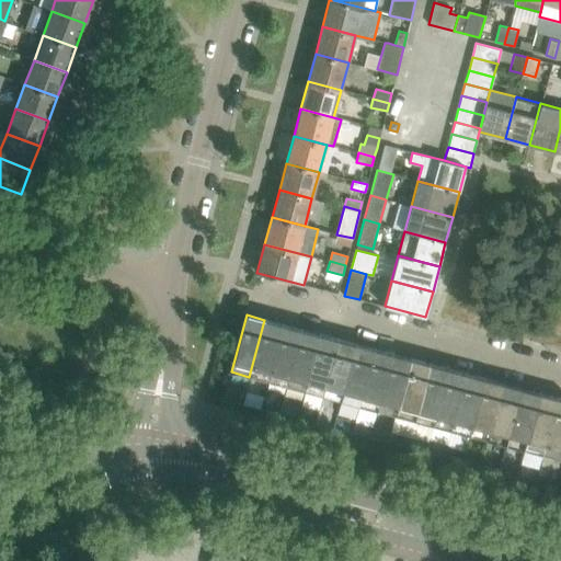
[(249,377),(267,381),(283,324),(264,320),(249,377)]
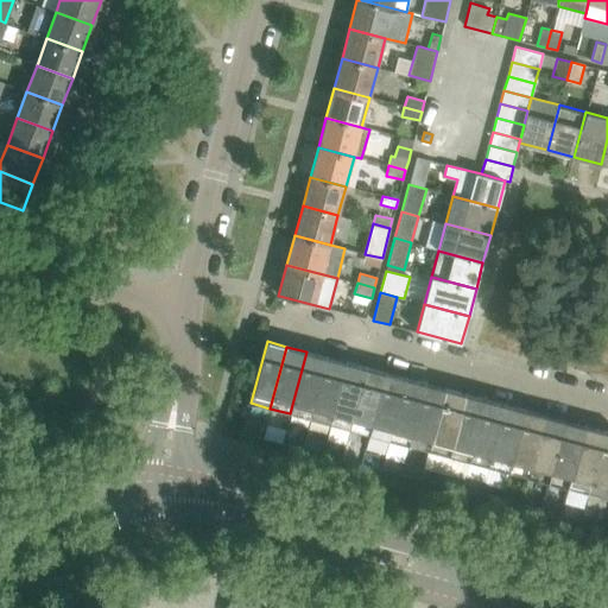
[(306,352),(290,413),(310,419),(327,358),(306,352)]
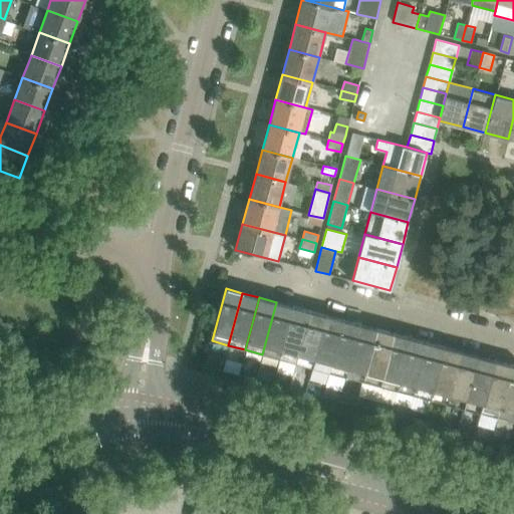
[(262,354),(279,358),(293,306),(276,302),(262,354)]
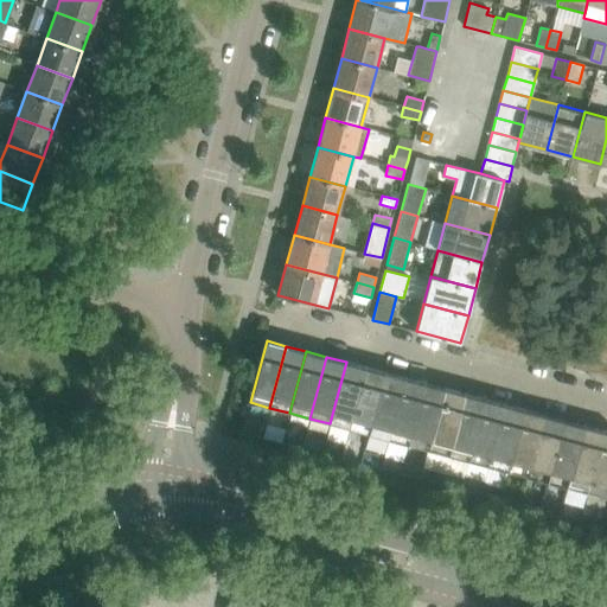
[(330,423),(349,429),(365,366),(346,362),(330,423)]
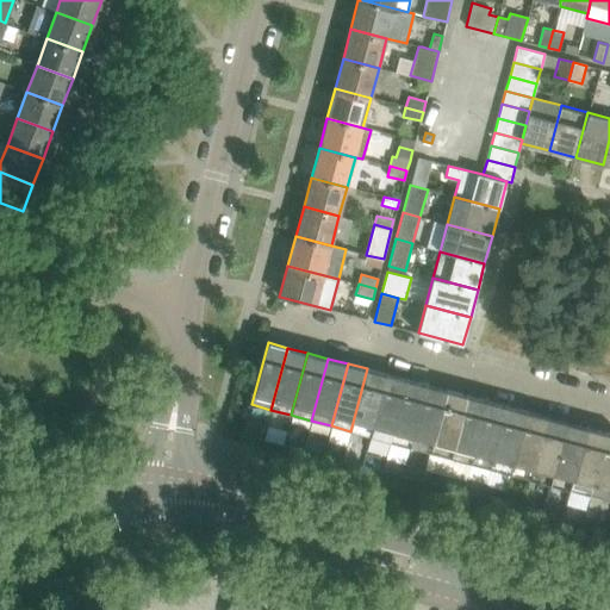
[(350,431),(371,436),(387,374),(367,368),(350,431)]
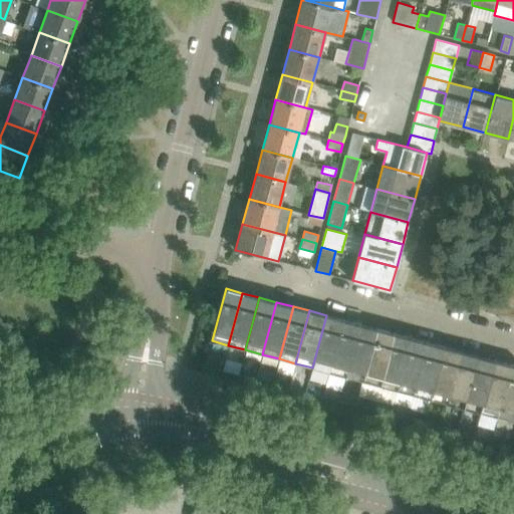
[(326,315),(312,367),(329,372),(343,319),(326,315)]
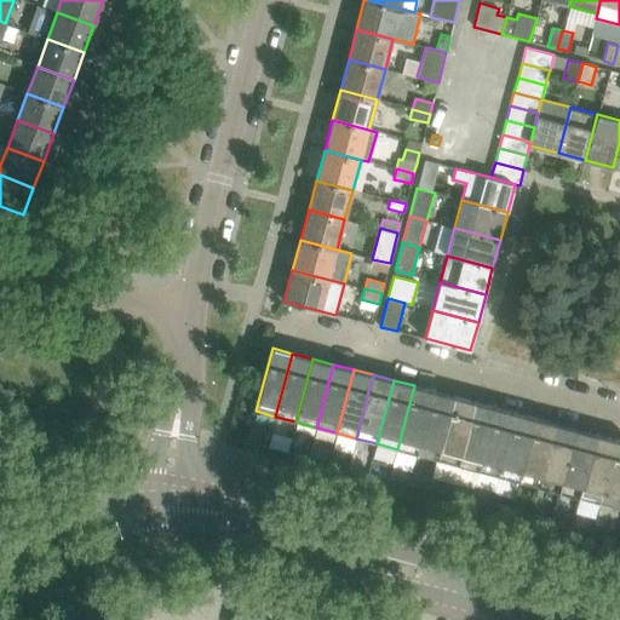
[(397,449),(418,454),(435,391),(414,385),(397,449)]
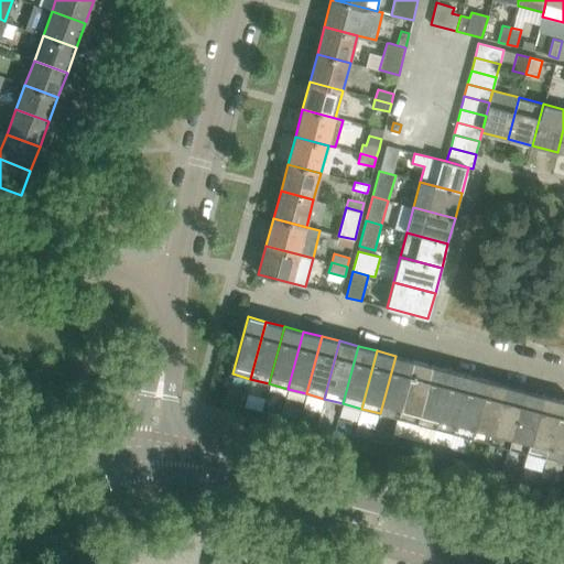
[(380,413),(398,418),(413,360),(396,356),(380,413)]
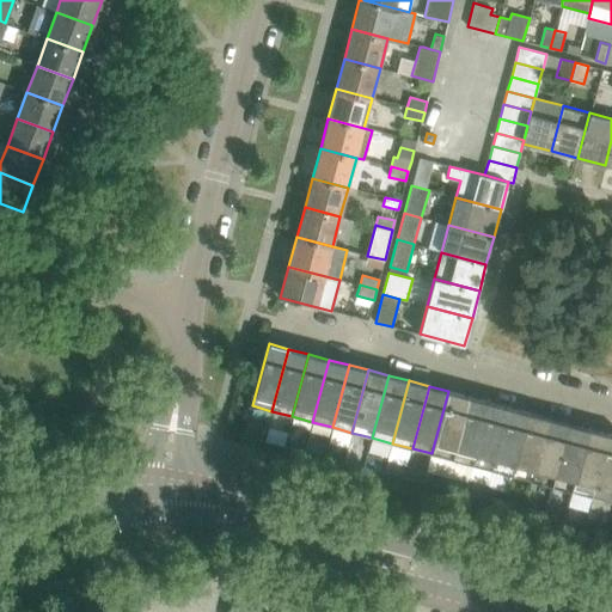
[(448,391),(432,453),(452,459),(469,397),(448,391)]
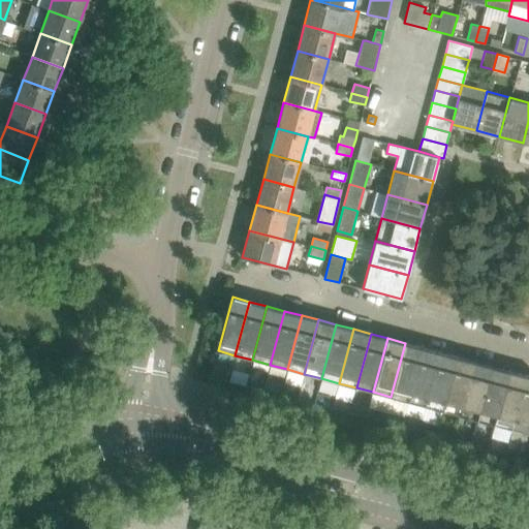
[(391,397),(408,401),(423,347),(405,343),(391,397)]
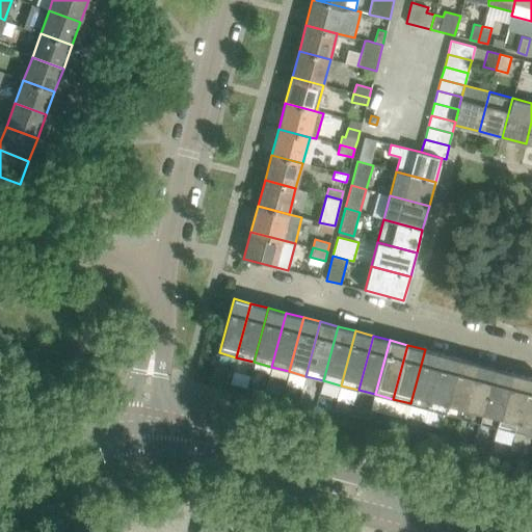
[(410,403),(428,408),(443,354),(425,349),(410,403)]
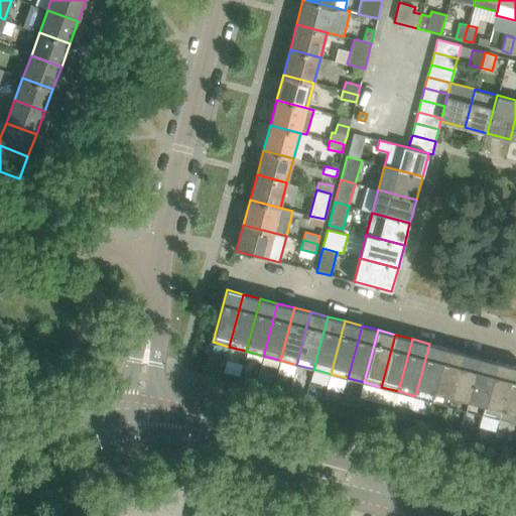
[(415,396),(431,400),(445,348),(429,344),(415,396)]
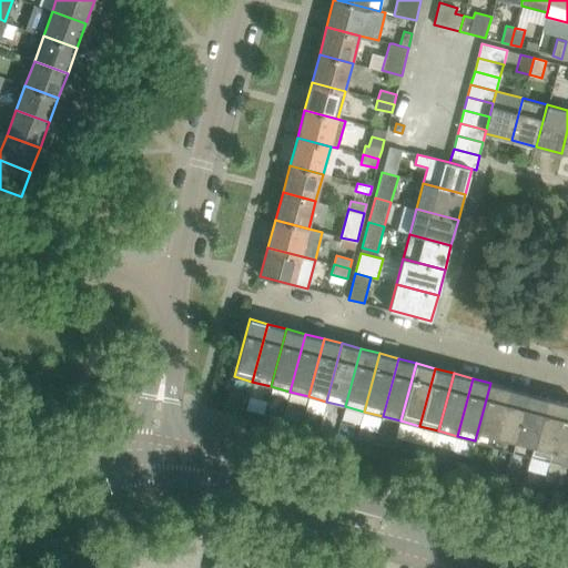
[(490,383),(475,440),(494,446),(509,388),(490,383)]
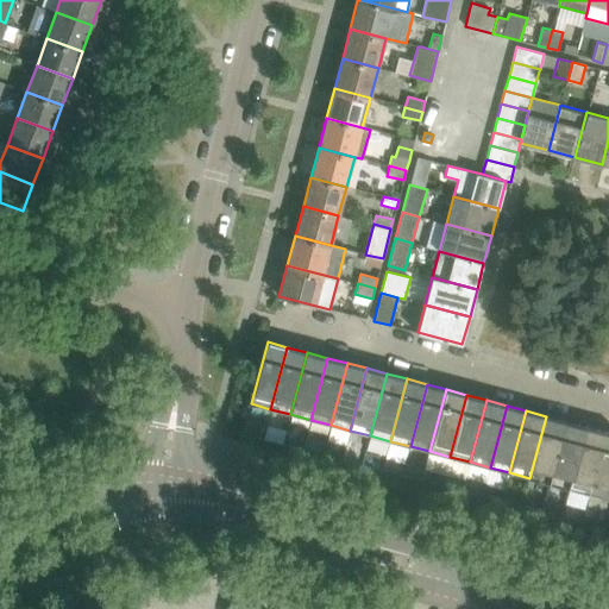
[(529,478),(550,483),(566,421),(546,416),(529,478)]
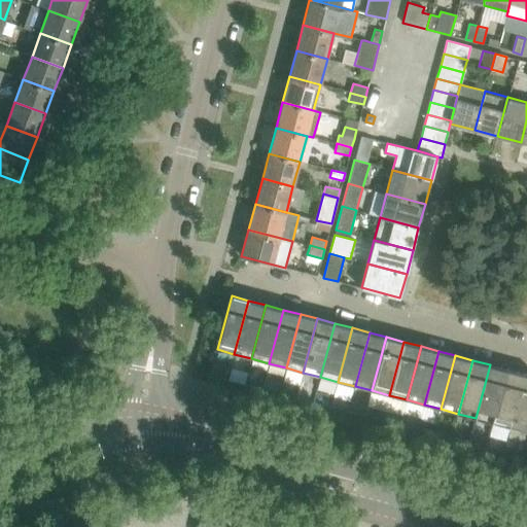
[(476,418),(492,423),(506,369),(490,364),(476,418)]
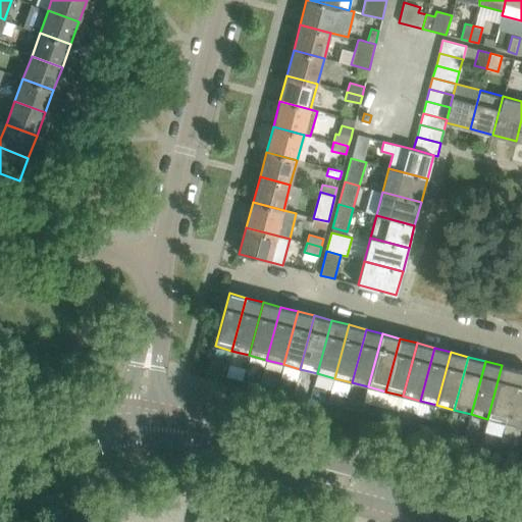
[(487,419),(505,423),(519,370),(502,365),(487,419)]
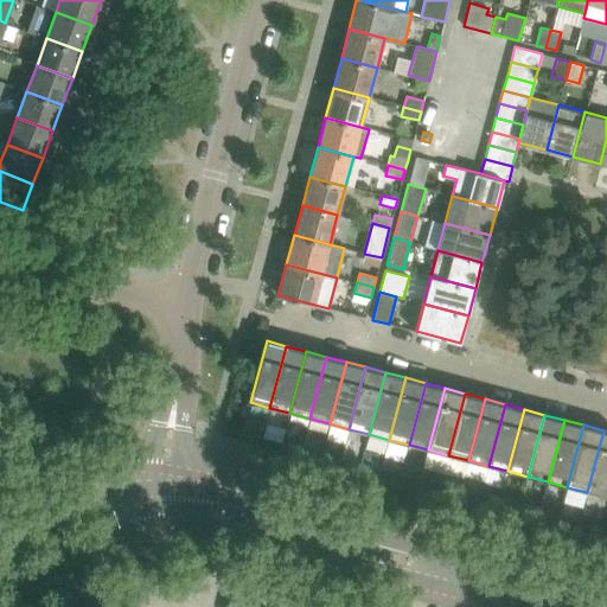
[(606,498),(606,497),(606,430),(604,430),(587,492),(606,498)]
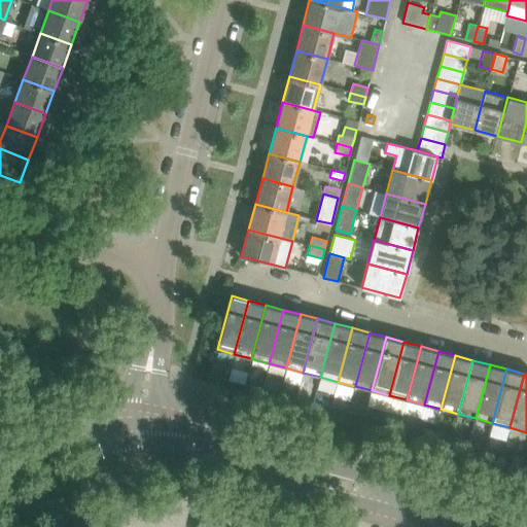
[(446,428),(437,426),(435,433),(444,435),(446,428)]
